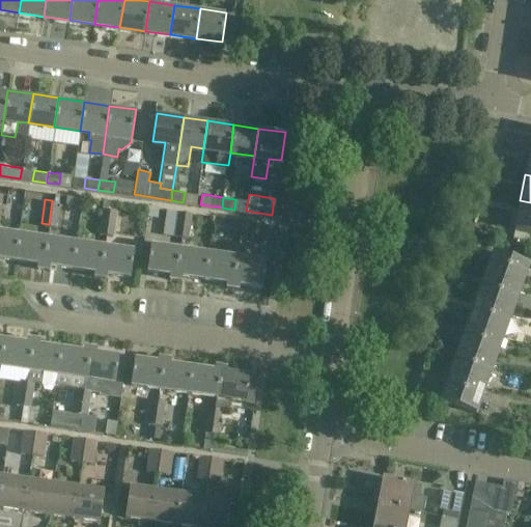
[(52,200),(49,224),(56,225),(59,201),(52,200)]
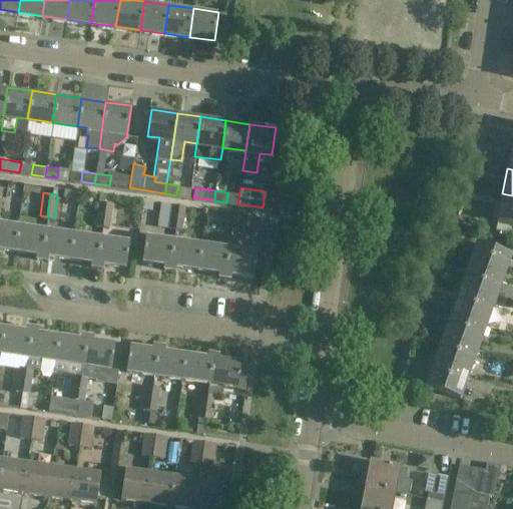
[(512,220),(512,195),(502,193),(496,217),(512,220)]
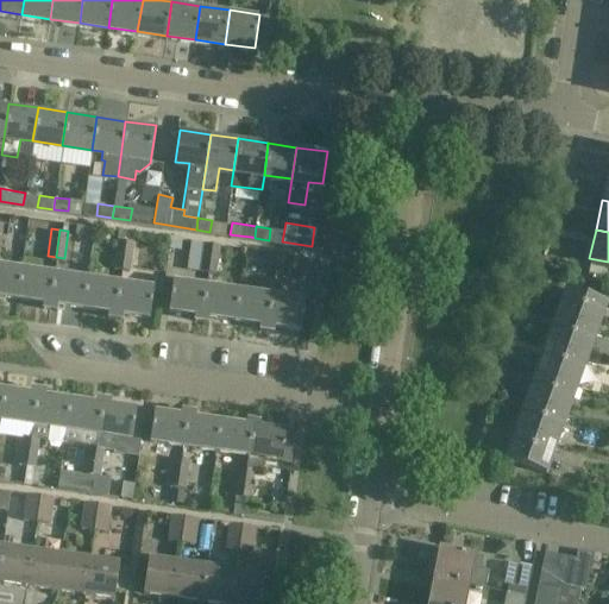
[(114,266),(121,266),(125,238),(118,238),(114,266)]
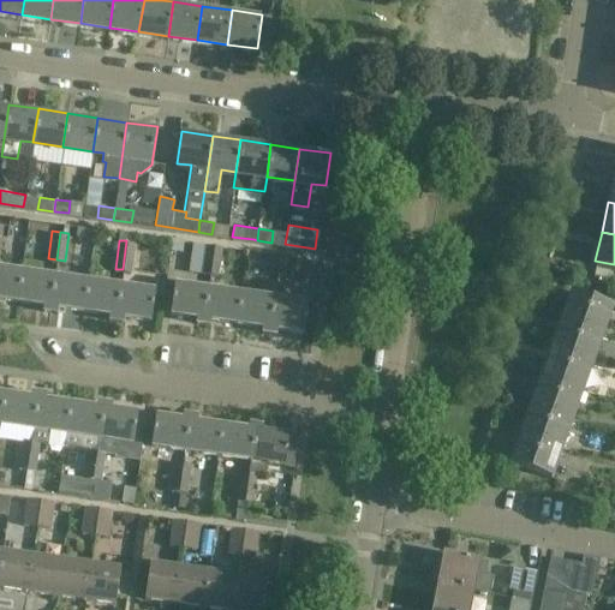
[(126,240),(123,269),(131,270),(133,241),(126,240)]
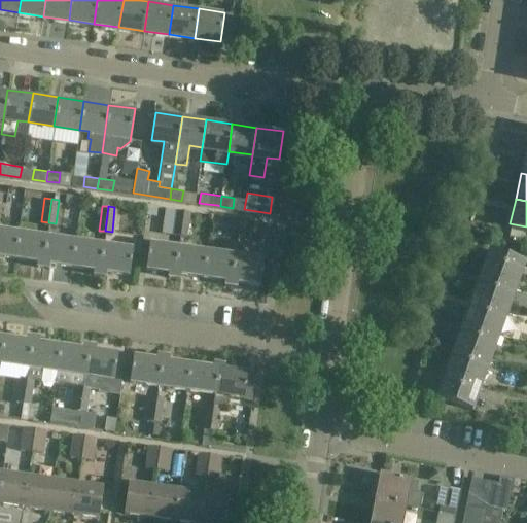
[(172,232),(180,234),(183,209),(177,208),(172,232)]
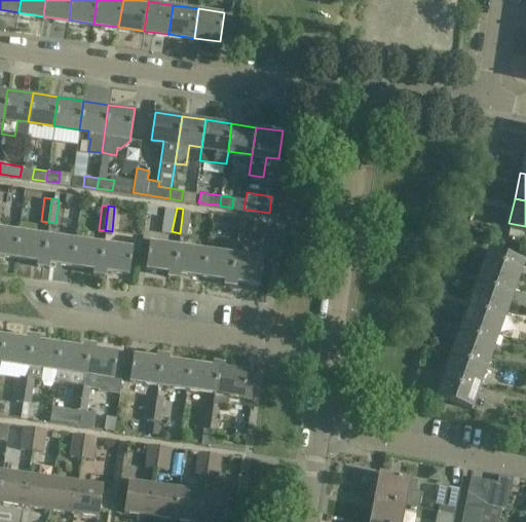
[(190,210),(183,209),(180,233),(186,234),(190,210)]
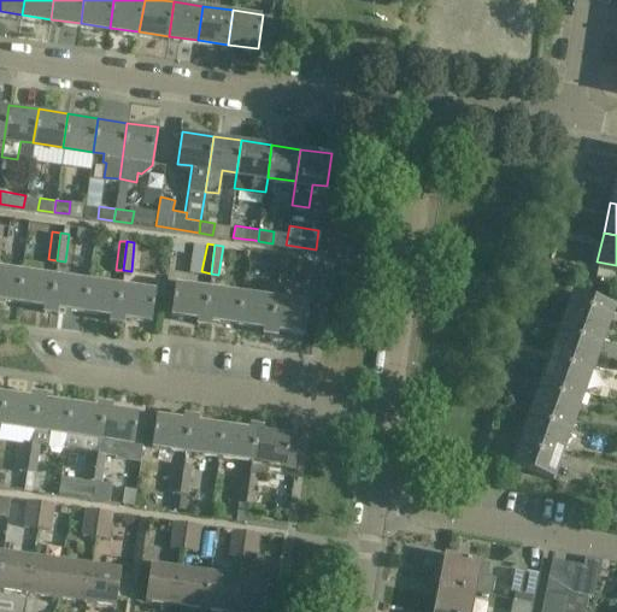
[(277,282),(281,254),(272,253),(269,281),(277,282)]
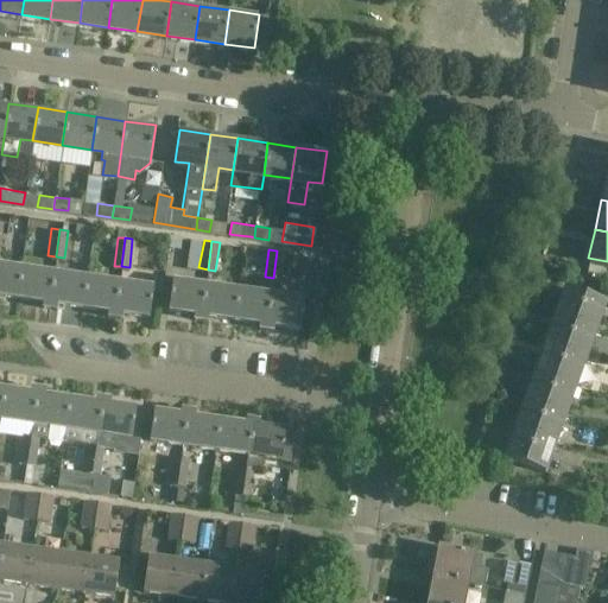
[(277,251),(273,278),(280,279),(284,262),(318,268),(320,256),(285,252),(277,251)]
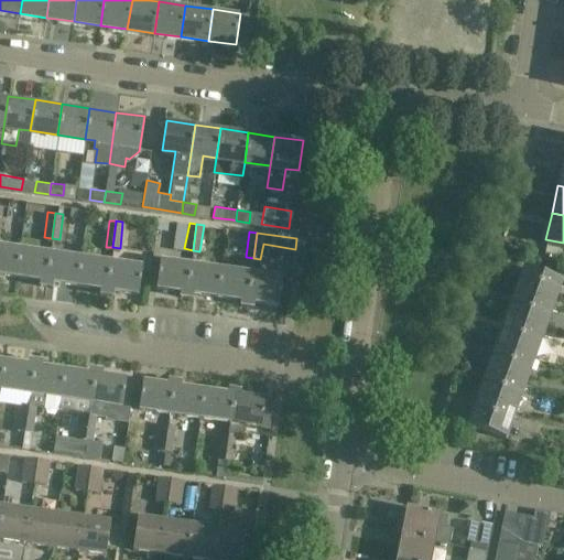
[(0,272),(15,275),(20,248),(0,244),(0,272)]
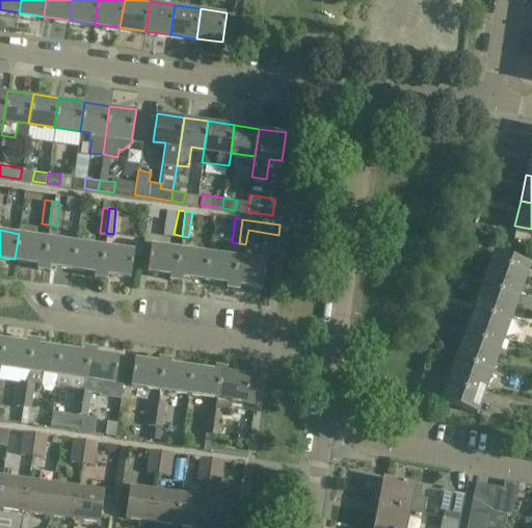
[(43,268),(47,238),(19,234),(15,259),(36,262),(36,267),(43,268)]
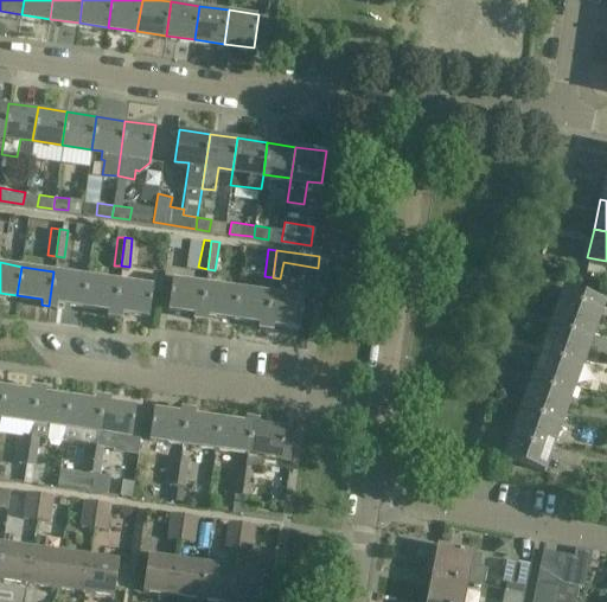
[(82,305),(85,276),(53,271),(49,306),(55,307),(56,301),(82,305)]
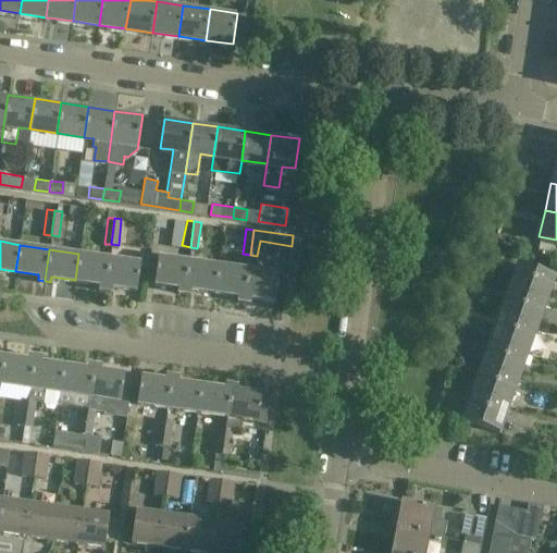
[(104,290),(109,258),(78,254),(75,280),(99,284),(98,289),(104,290)]
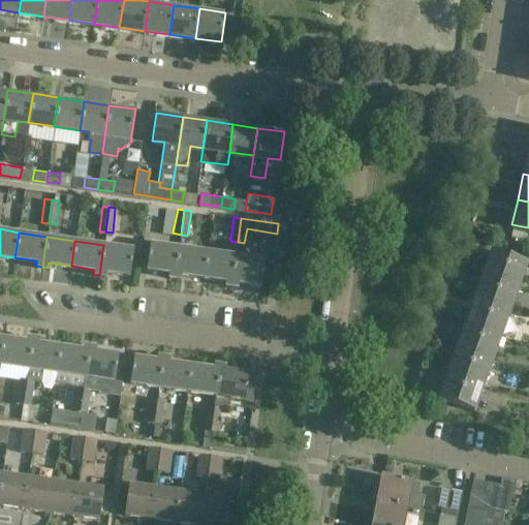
[(175,278),(179,247),(150,243),(147,269),(169,272),(168,277),(175,278)]
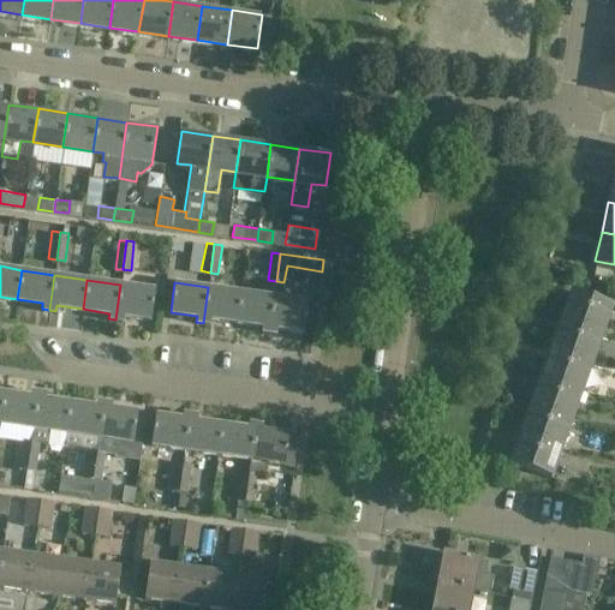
[(154,289),(120,285),(115,320),(123,321),(123,315),(149,320),(154,289)]
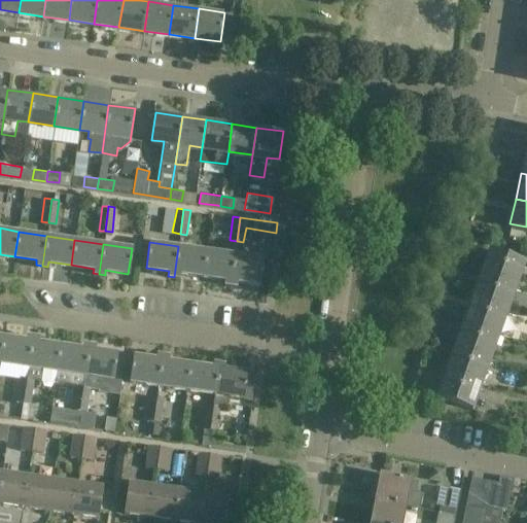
[(203,276),(207,250),(178,246),(174,277),(180,278),(180,273),(203,276)]
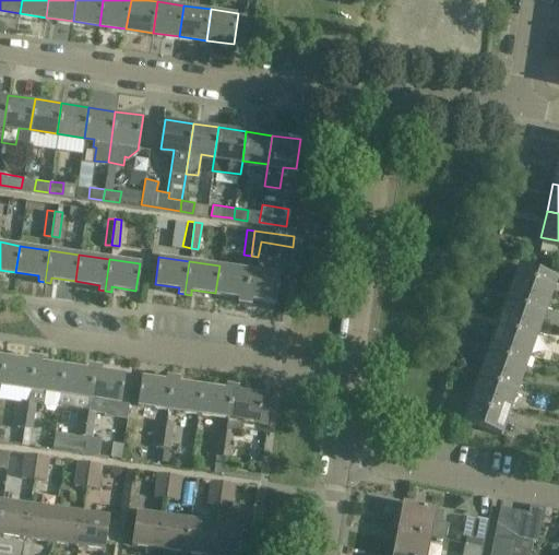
[(510,287),(547,300),(557,274),(520,261),(510,287)]
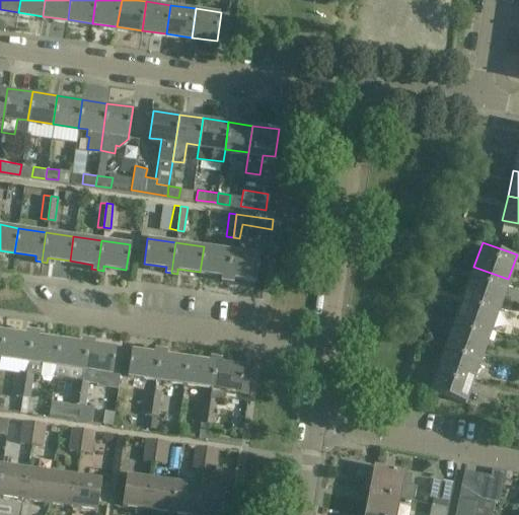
[(227,281),(231,250),(204,246),(200,272),(222,275),(221,280),(227,281)]
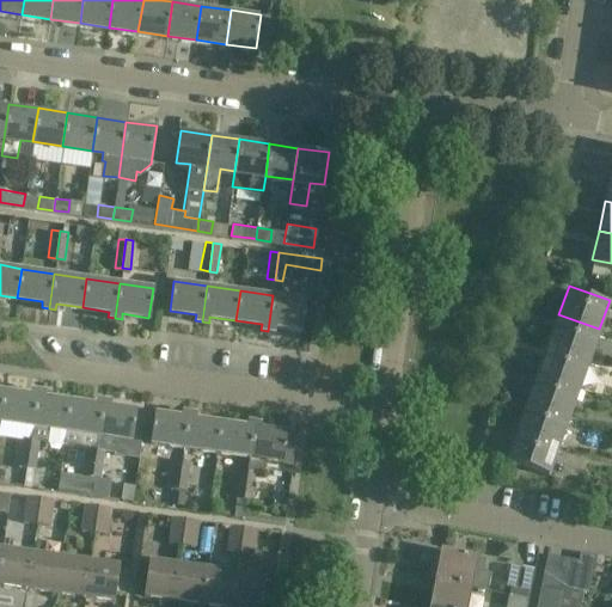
[(306,300),(273,295),(268,331),(275,332),(275,326),(301,330),(306,300)]
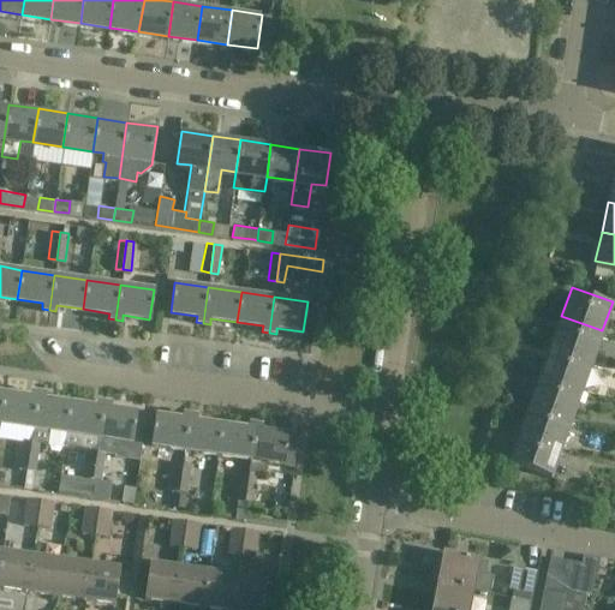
[(561,316),(551,345),(591,359),(602,330),(561,316)]
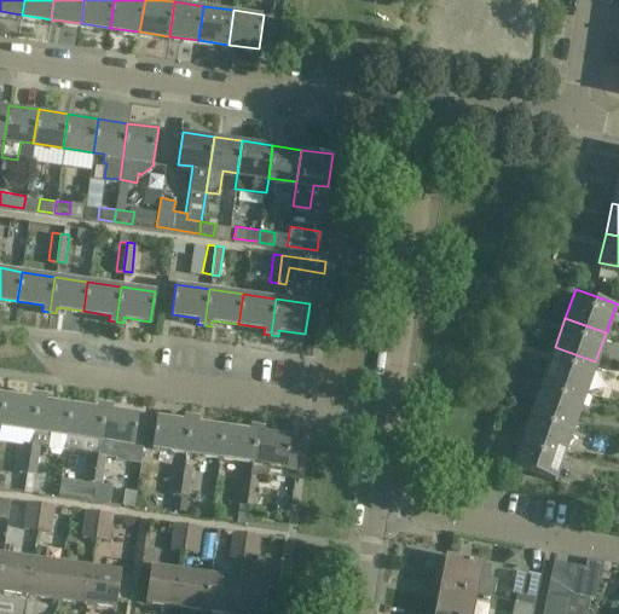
[(585,391),(595,361),(555,347),(544,375),(585,391)]
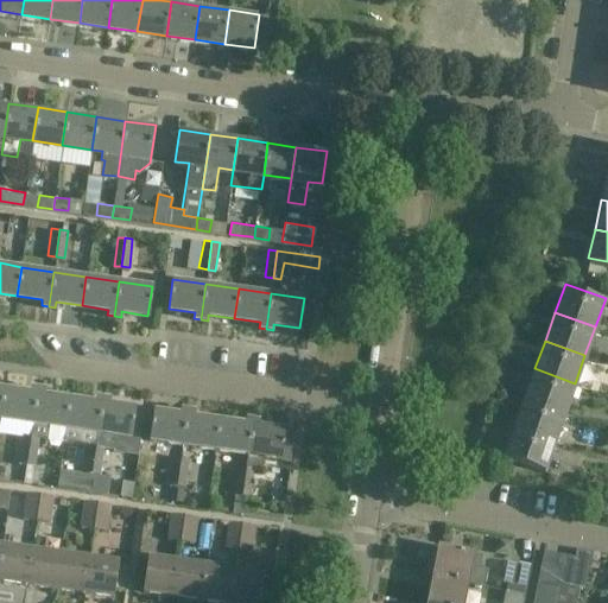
[(534,368),(525,397),(564,411),(575,383),(534,368)]
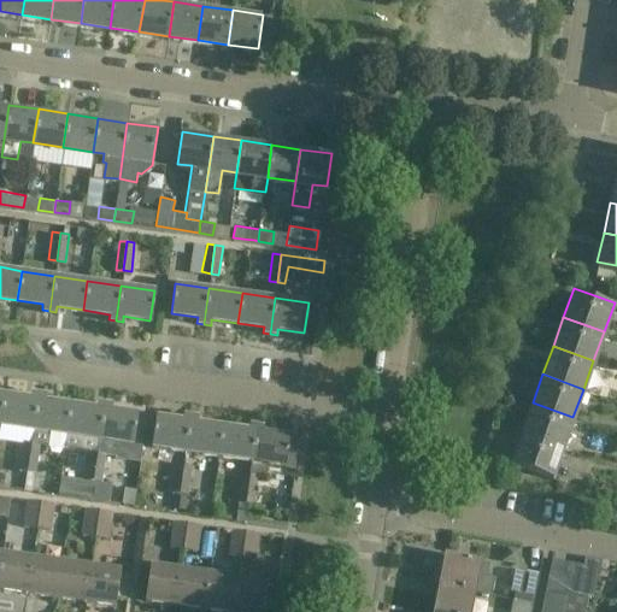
[(4,393),(0,419),(0,422),(33,428),(39,392),(31,390),(30,396),(4,393)]
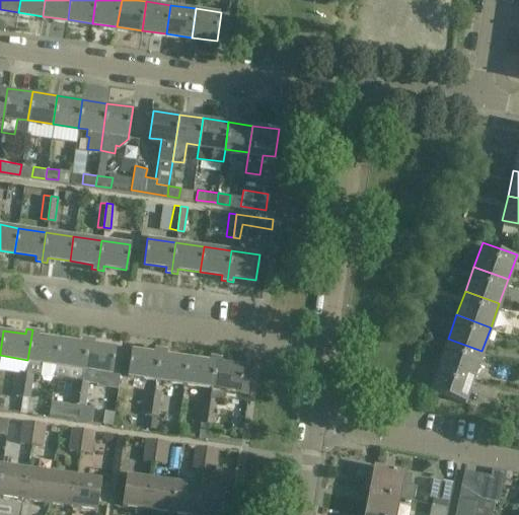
[(56,364),(60,339),(38,336),(39,330),(32,329),(27,360),(28,360),(27,371),(33,372),(40,373),(42,362),(56,364)]
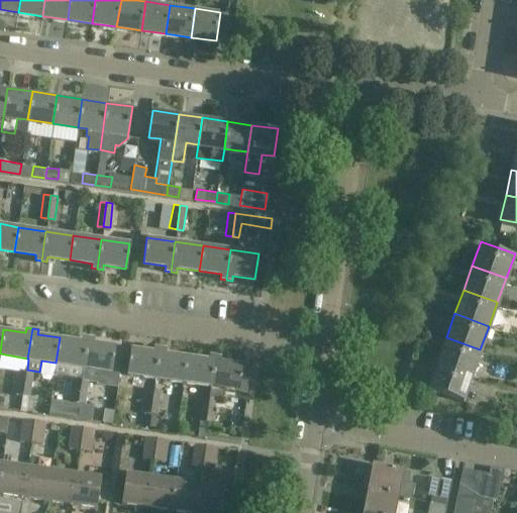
[(82,341),(60,337),(56,363),(55,373),(75,377),(75,375),(83,376),(84,367),(88,337),(82,336),(82,341)]
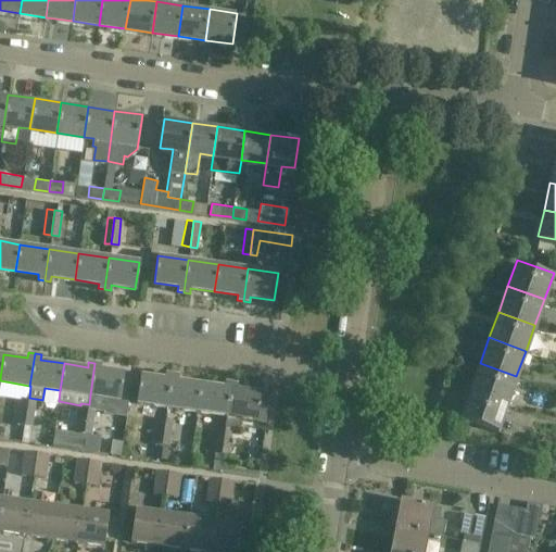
[(90,394),(89,404),(96,405),(96,408),(103,409),(105,397),(121,399),(128,400),(129,392),(131,374),(124,373),(100,368),(101,364),(95,363),(90,394)]
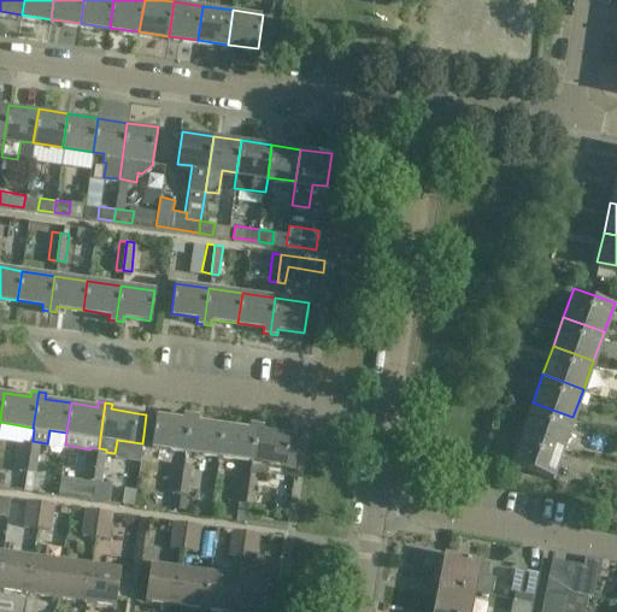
[(533,402),(522,431),(563,446),(573,417),(533,402)]
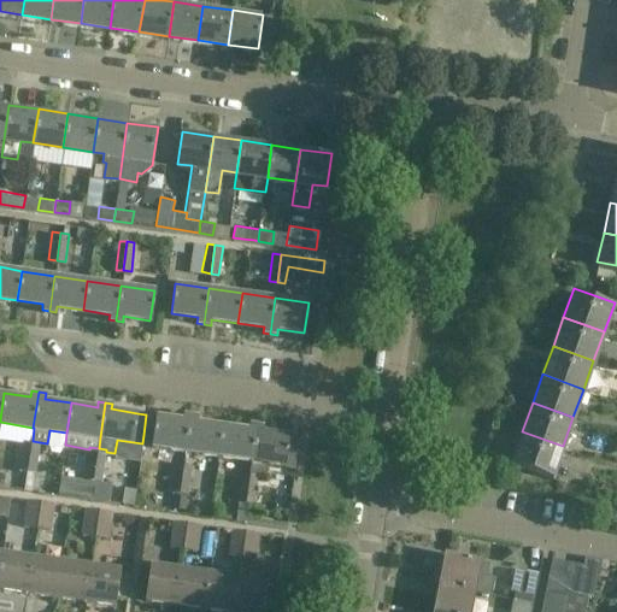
[(152,445),(186,449),(191,415),(184,413),(183,419),(157,416),(152,445)]
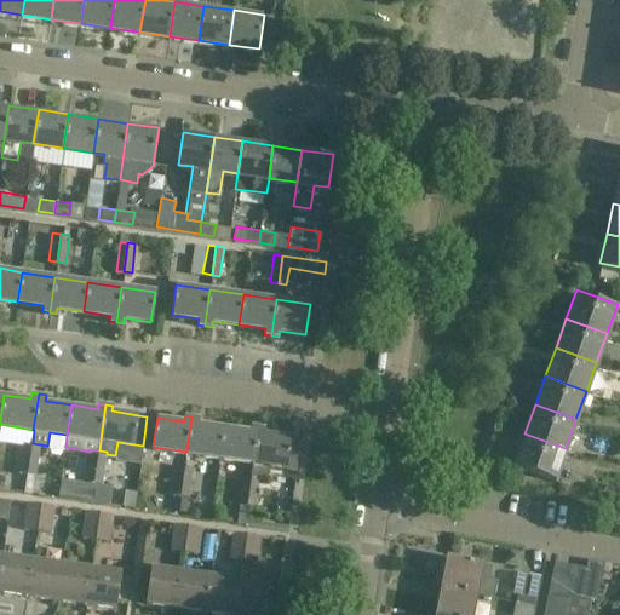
[(191,417),(187,452),(219,458),(224,427),(199,424),(199,418),(191,417)]
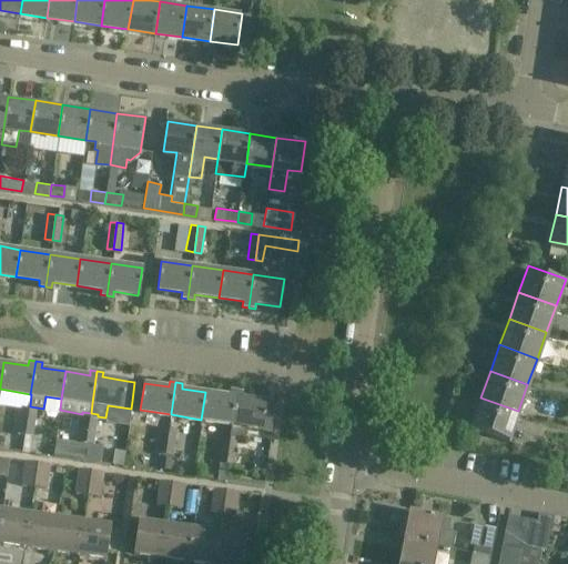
[(205,392),(201,420),(232,424),(236,391),(231,390),(230,395),(205,392)]
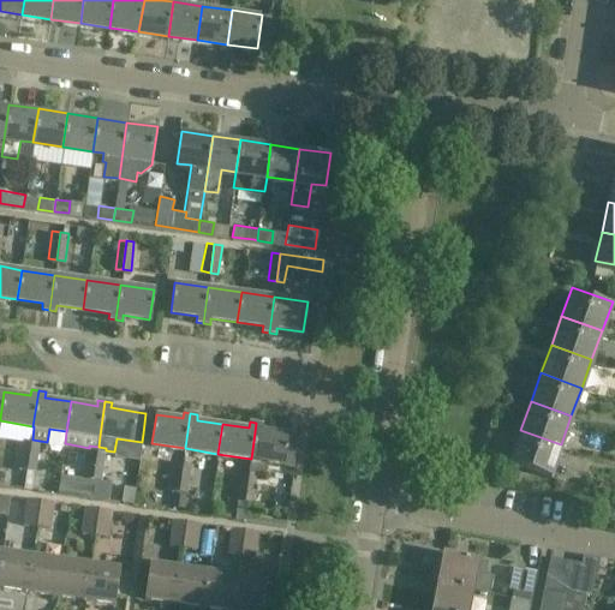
[(251,459),(249,470),(256,471),(256,472),(266,473),(267,461),(285,464),(294,465),(298,436),(290,434),(263,430),(263,424),(256,423),(251,459)]
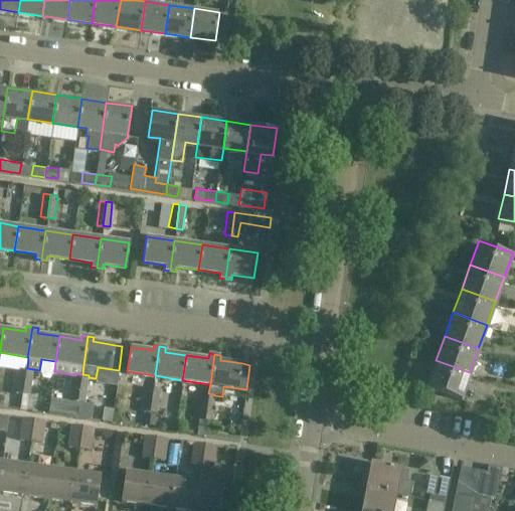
[(470,372),(436,360),(427,384),(461,396),(470,372)]
